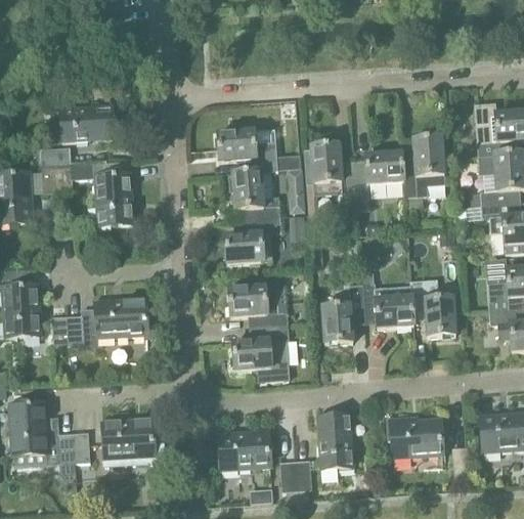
[(523,112),(495,114),(494,103),(474,105),(477,157),(517,154),(516,141),(523,140),(523,112)]
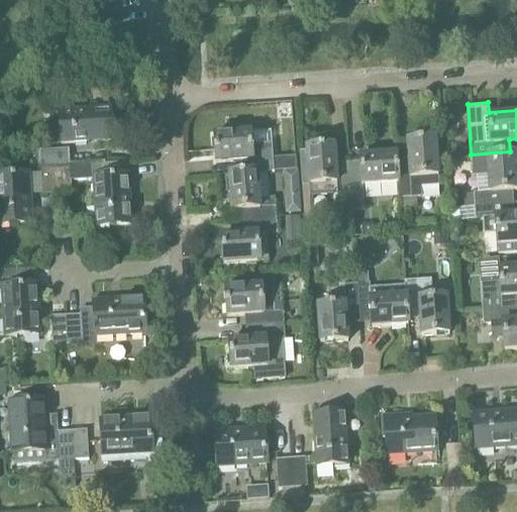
[(64,140),(111,137),(109,107),(62,110),(64,140)]
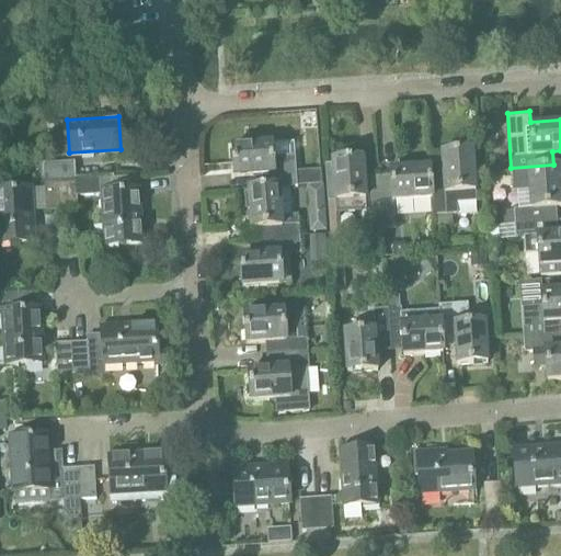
[(272,142),(233,144),(236,174),(253,172),(258,172),(260,186),(274,185),(279,184),(296,183),(295,167),(294,152),(273,154),(272,142)]
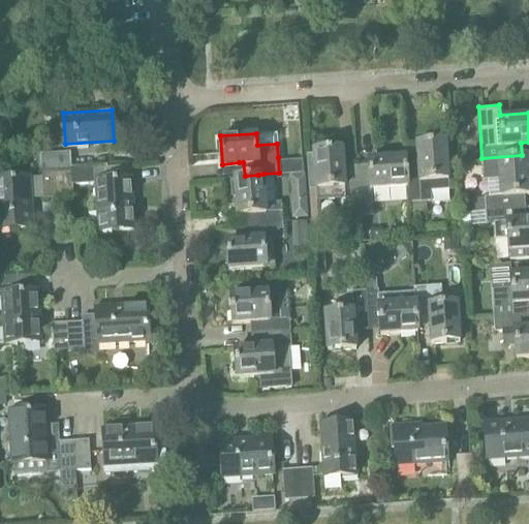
[(404,160),(406,183),(407,198),(431,196),(430,179),(447,178),(445,141),(415,143),(417,159),(404,160)]
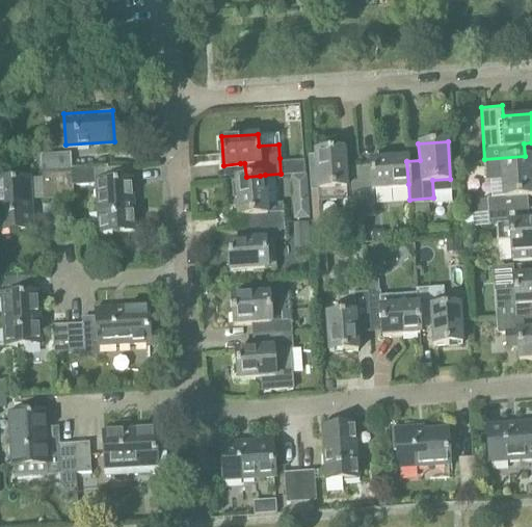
[(360,202),(356,160),(345,161),(344,148),(316,150),(318,187),(347,185),(348,203),(360,202)]
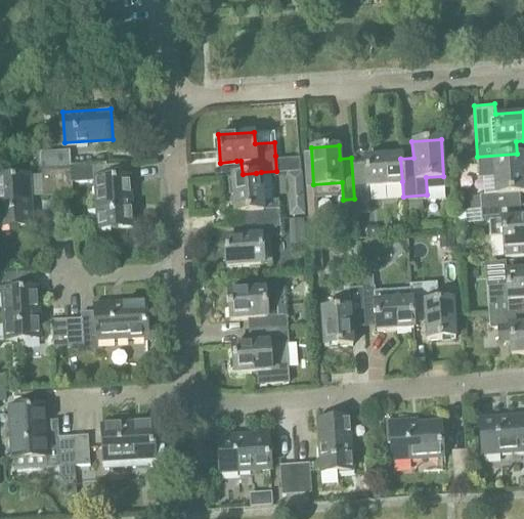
[(41,165),(56,164),(72,163),(71,148),(41,149),(41,165)]
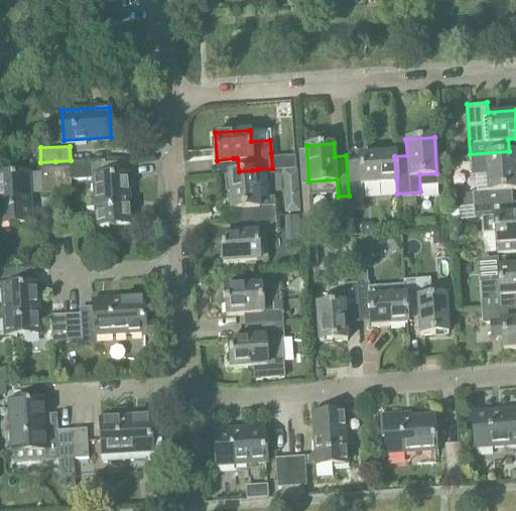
[(475,203),(512,200),(511,187),(515,186),(515,185),(515,171),(515,154),(514,154),(514,151),(470,154),(472,173),(487,172),(488,189),(474,190),(475,203)]
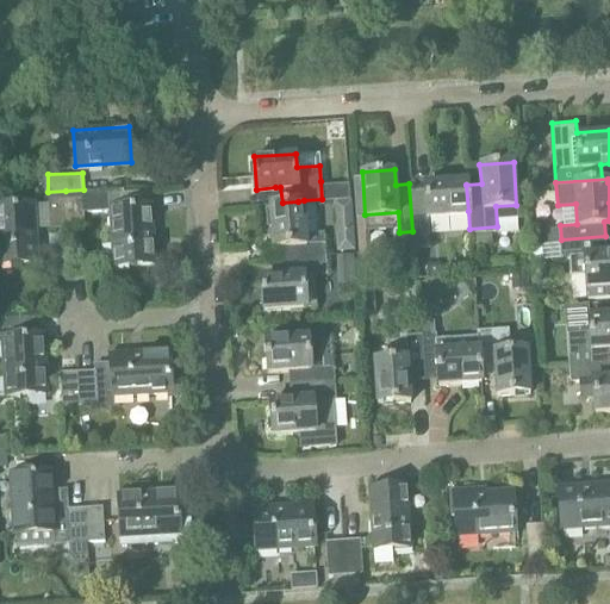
[(468,211),(466,185),(466,180),(409,184),(412,231),(429,230),(428,215),(468,211)]
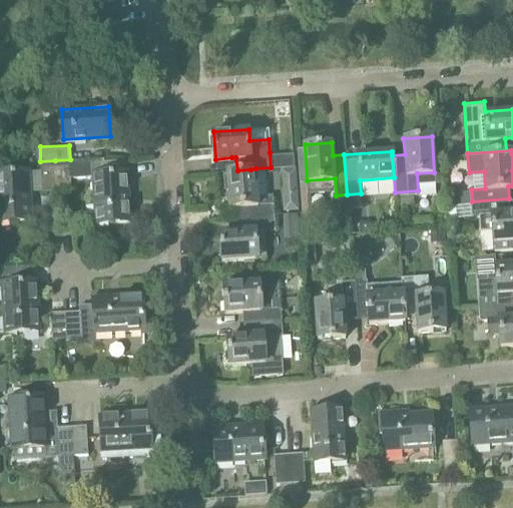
[(55,160),(56,171),(57,189),(71,188),(71,179),(93,178),(95,222),(127,221),(124,175),(102,176),(101,157),(70,159),(55,160)]
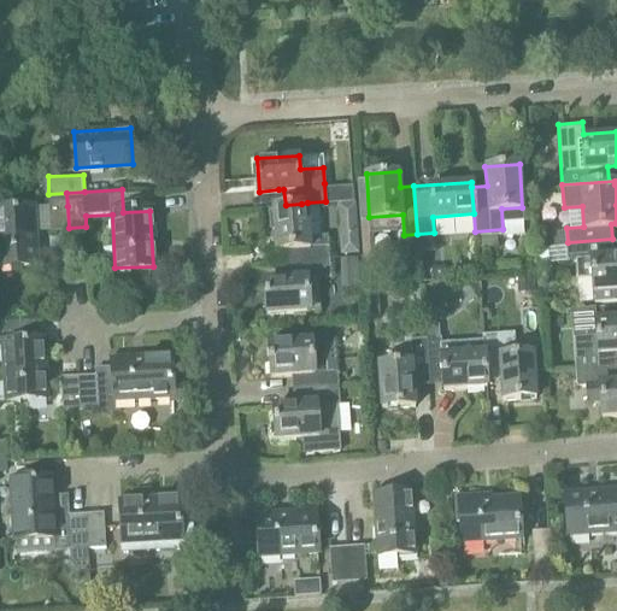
[(66,193),(48,194),(51,228),(69,228),(68,206),(66,193)]
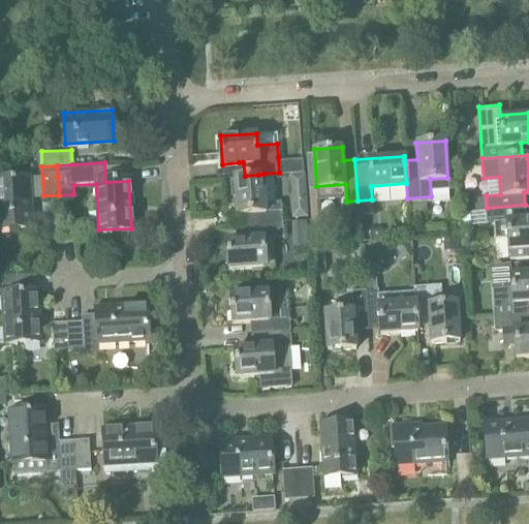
[(236,178),(231,178),(232,194),(237,193),(238,213),(246,212),(247,225),(284,222),(283,210),(282,199),(266,201),(263,174),(258,175),(245,176),(241,176),(236,176),(236,178)]
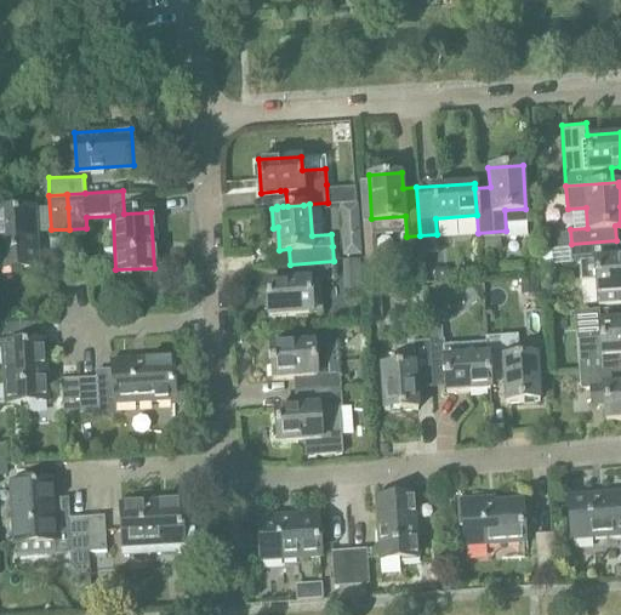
[(0,267),(39,265),(35,206),(0,208),(0,267)]
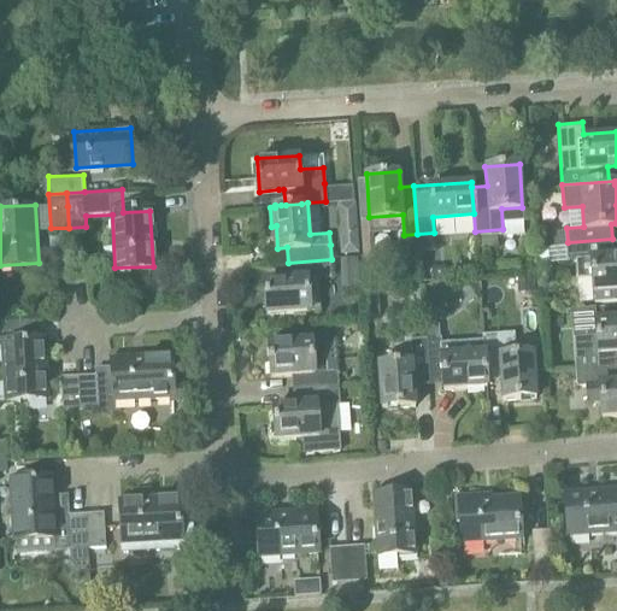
[(533,257),(559,257),(560,227),(546,225),(546,241),(533,240),(533,257)]
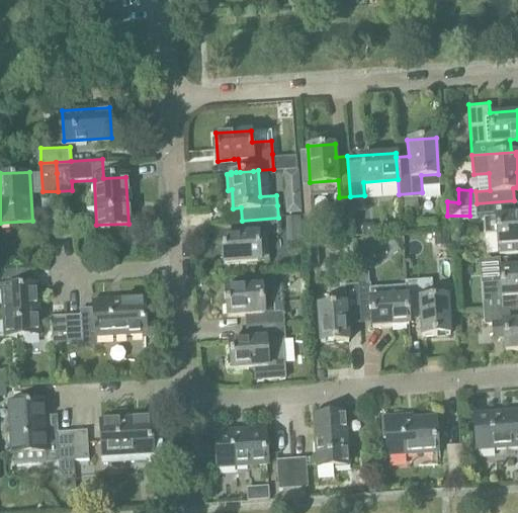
[(514,200),(477,203),(478,216),(496,215),(499,243),(517,241),(517,212),(515,214),(514,200)]
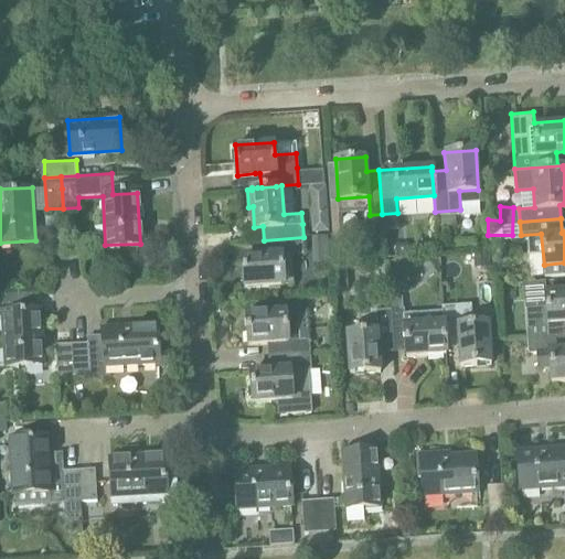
[(304,237),(264,240),(265,254),(243,256),(244,286),(294,282),(291,251),(305,251),(304,237)]
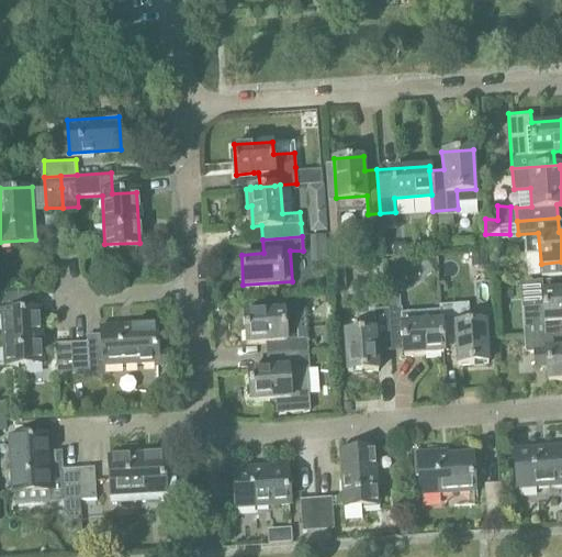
[(525,335),(561,332),(561,288),(542,289),(543,304),(523,305),(525,335)]
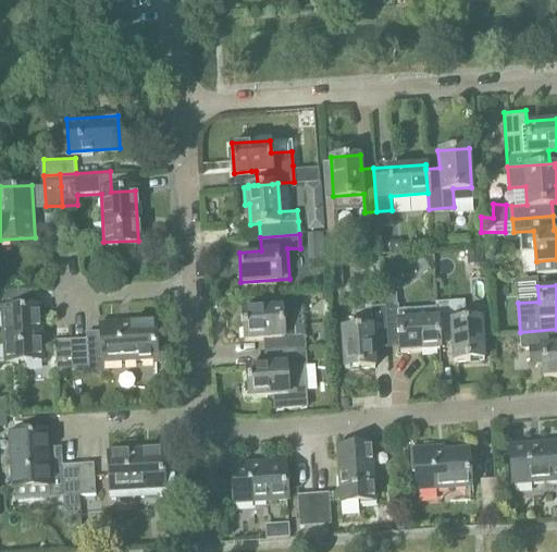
[(397,295),(385,296),(386,307),(398,306),(397,295)]
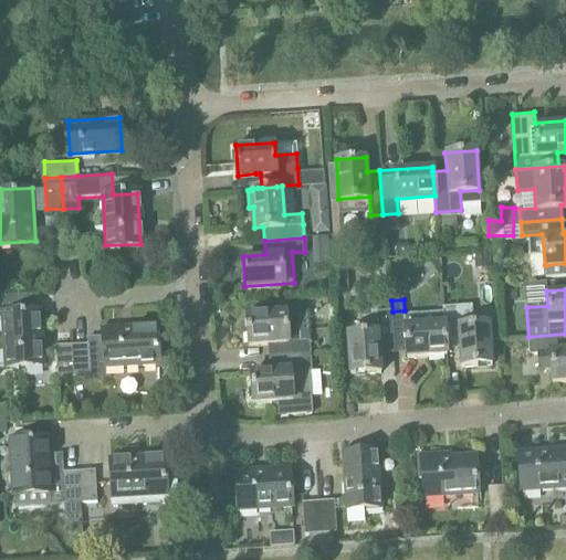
[(472,302),(443,304),(443,307),(447,349),(458,349),(459,368),(491,366),(488,323),(473,324),(472,302)]
